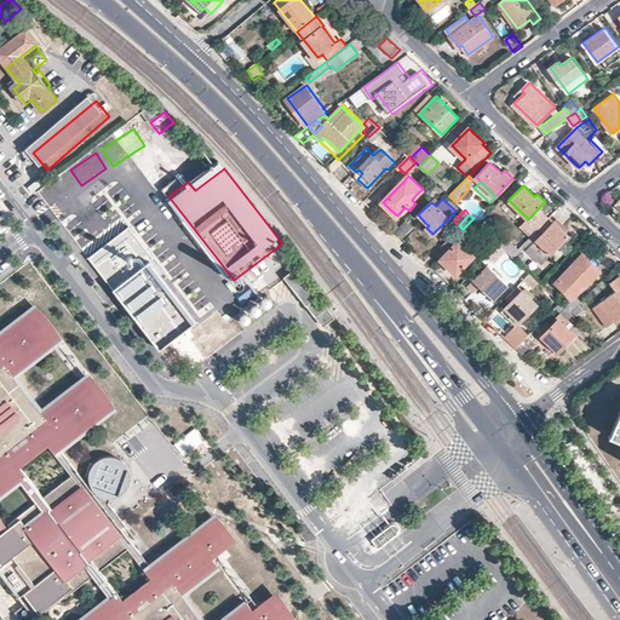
[(554,223),(549,218),(521,245),(541,265),(568,237),(566,235),(554,223)]
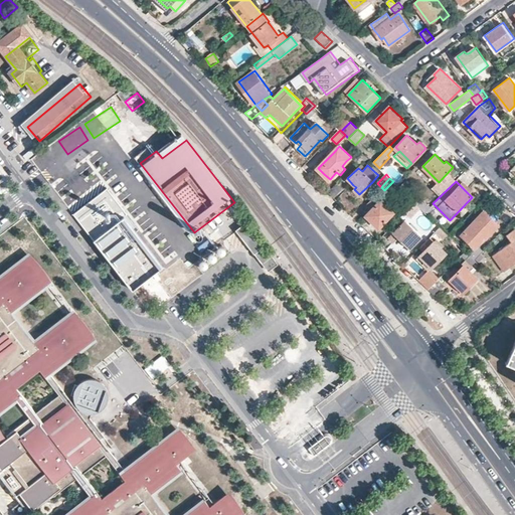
[(343,188),(337,182),(327,192),(334,198),(343,188)]
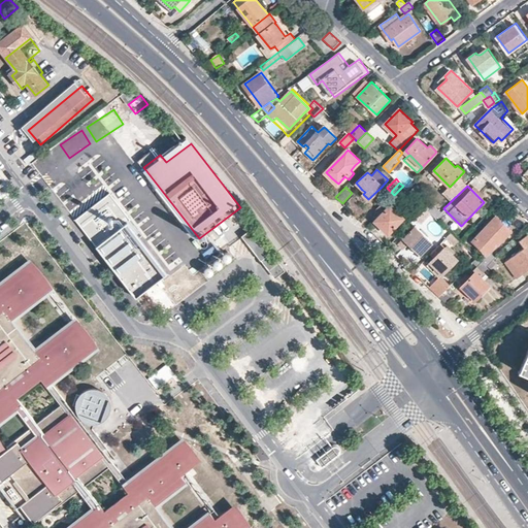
[(479,191),(474,187),(471,190),(482,200),(485,196),(479,191)]
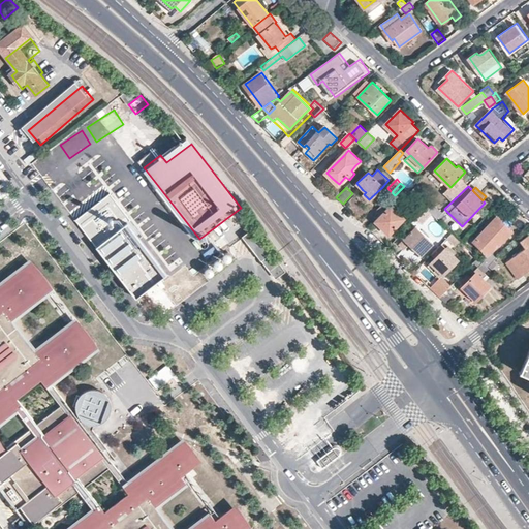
[(174,279),(109,197),(80,221),(144,302),(174,279)]
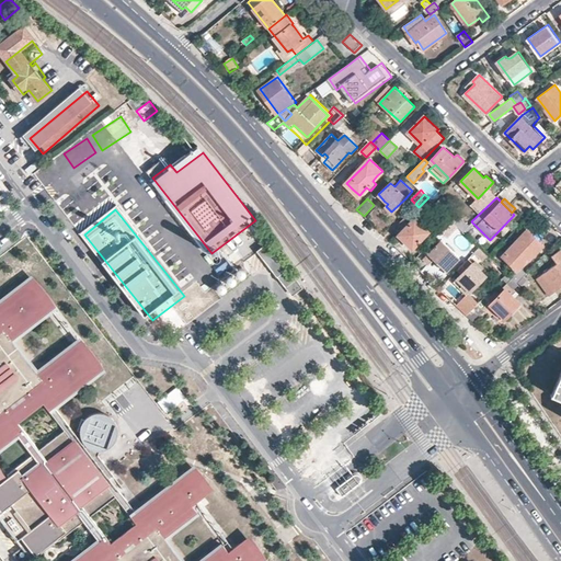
[(428,230),(426,229),(431,226),(424,219),(420,222),(410,213),(400,222),(404,227),(399,233),(405,240),(412,247),(428,230)]
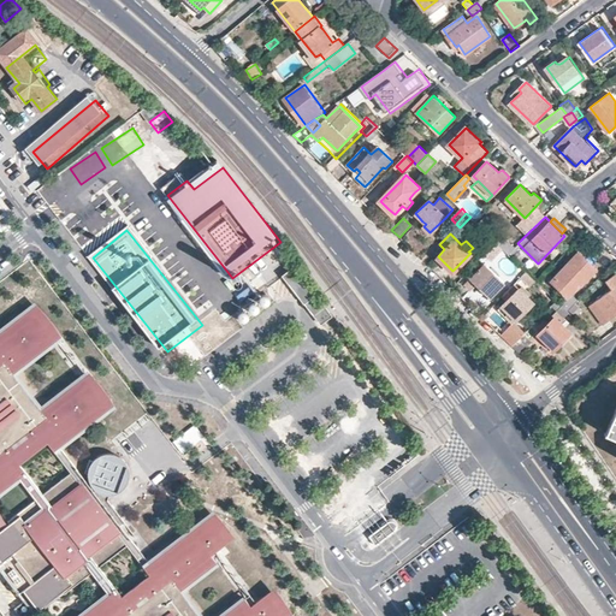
[(503,236),(497,242),(509,253),(515,247),(503,236)]
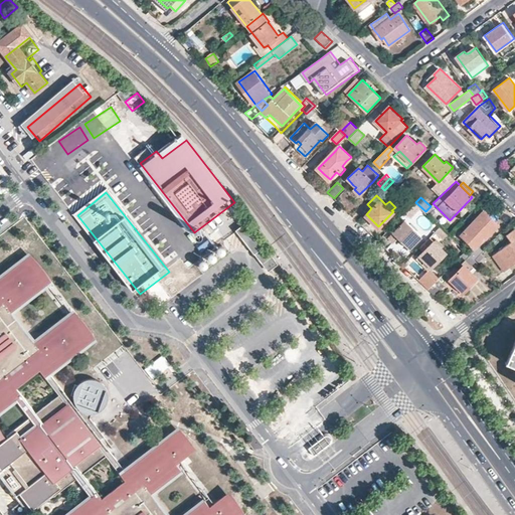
[(434,209),(431,206),(425,211),(428,215),(434,209)]
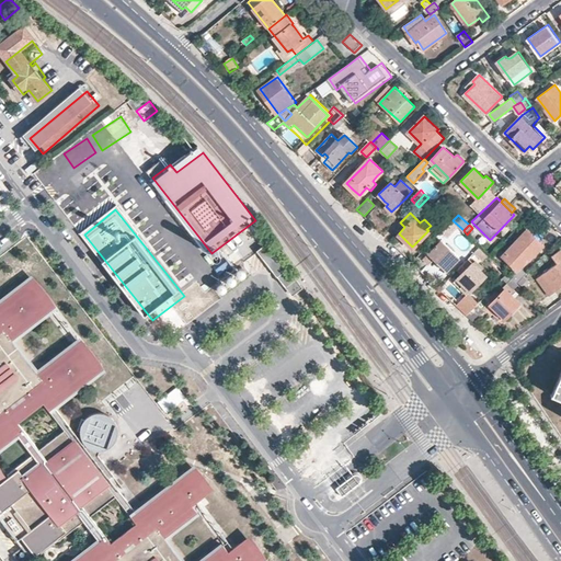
[(517,283),(526,274),(518,266),(526,259),(528,260),(542,244),(536,239),(527,229),(502,255),(516,268),(510,275),(514,279),(517,283)]
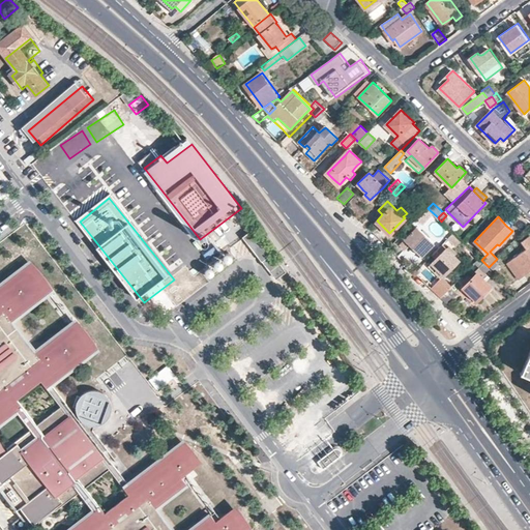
[(435,242),(417,227),(401,244),(406,249),(410,245),(414,249),(421,256),(435,242)]
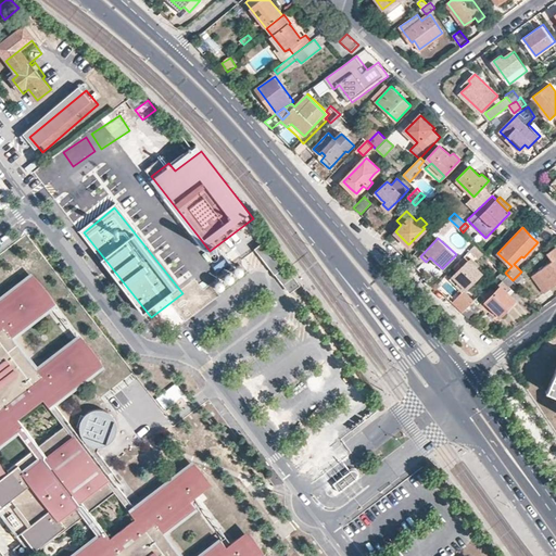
[(470,251),(476,245),(470,239),(464,245),(470,251)]
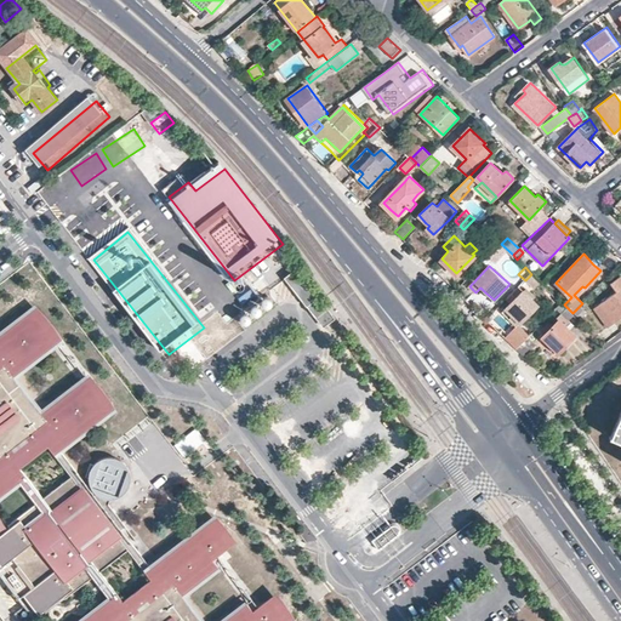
[(308,309),(322,300),(300,272),(286,280),(308,309)]
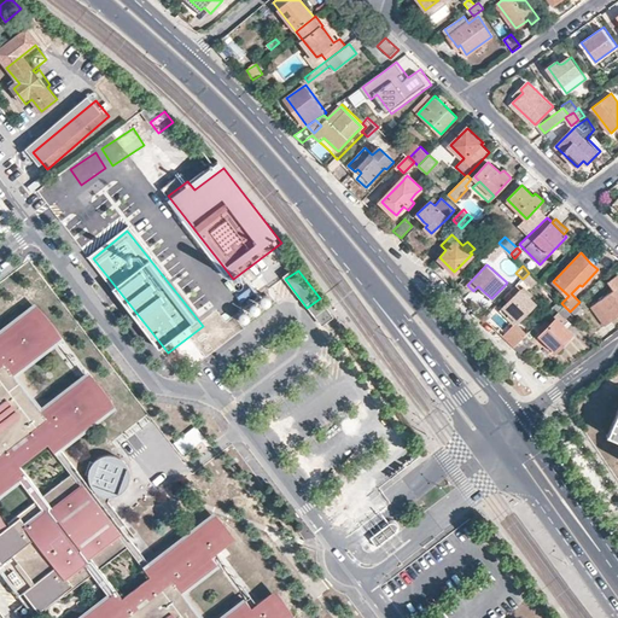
[(524,286),(534,277),(529,273),(523,279),(519,281),(524,286)]
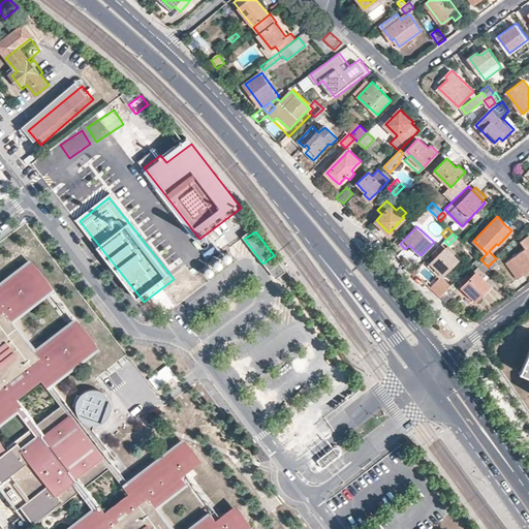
[(527,272),(528,269),(528,236),(528,235),(519,241),(525,247),(505,261),(518,278),(527,272)]
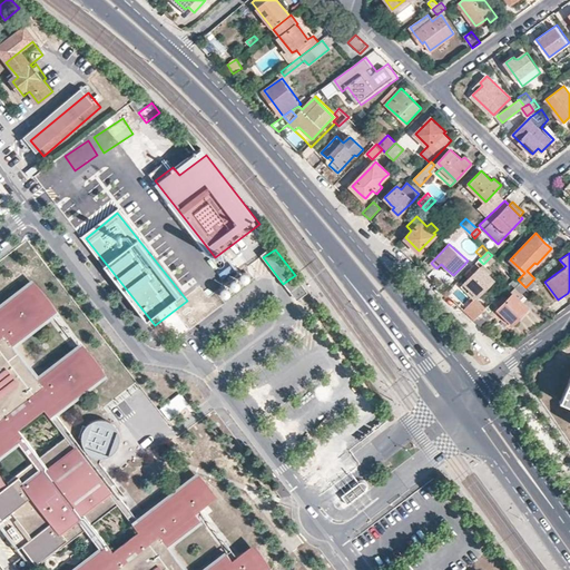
[(494,279),(477,263),(465,274),(469,278),(464,283),(479,296),(494,279)]
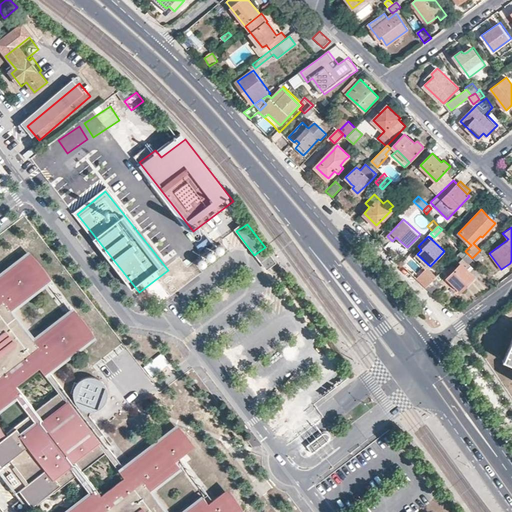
[(463,260),(469,255),(465,251),(464,250),(458,255),(463,260)]
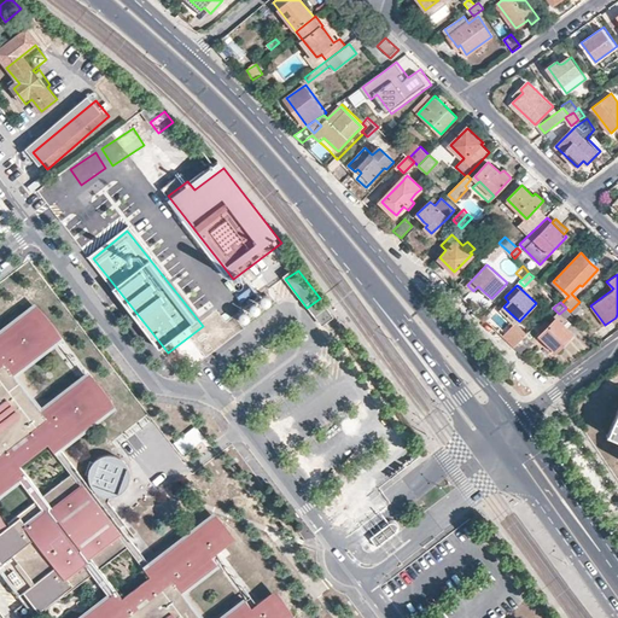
[(275,617),(274,614),(280,611),(267,594),(252,605),(245,596),(216,617),(203,617),(174,581),(176,578),(185,588),(219,561),(211,553),(227,542),(214,525),(209,530),(202,520),(149,563),(132,541),(136,538),(108,501),(108,499),(110,495),(115,494),(117,494),(123,491),(128,488),(129,483),(130,478),(130,473),(129,468),(126,462),(118,459),(115,456),(112,456),(108,456),(100,459),(98,461),(94,459),(87,471),(92,472),(91,479),(64,444),(108,410),(98,397),(100,396),(85,380),(51,406),(58,417),(51,421),(9,367),(16,361),(21,367),(54,342),(36,319),(28,307),(0,328),(0,494),(19,479),(34,499),(5,522),(7,525),(0,530),(0,570),(18,594),(22,592),(38,611),(60,594),(63,595),(92,573),(109,595),(79,617),(275,617)]
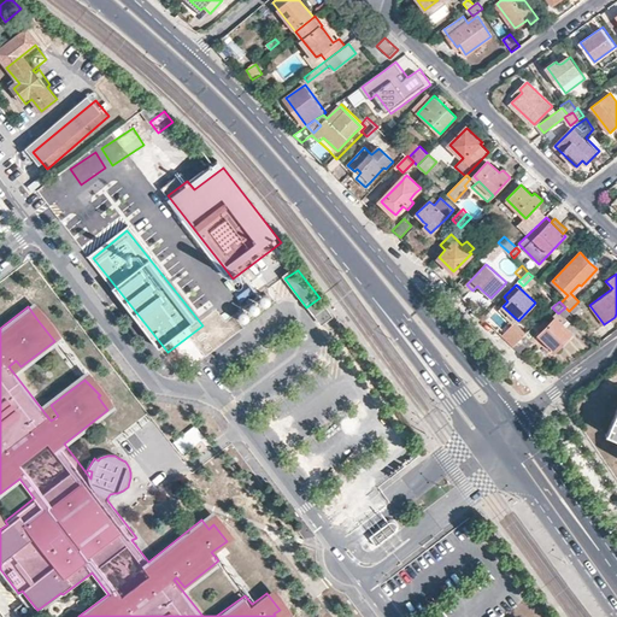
[(518,321),(503,306),(500,310),(507,317),(513,323),(515,324),(518,321)]
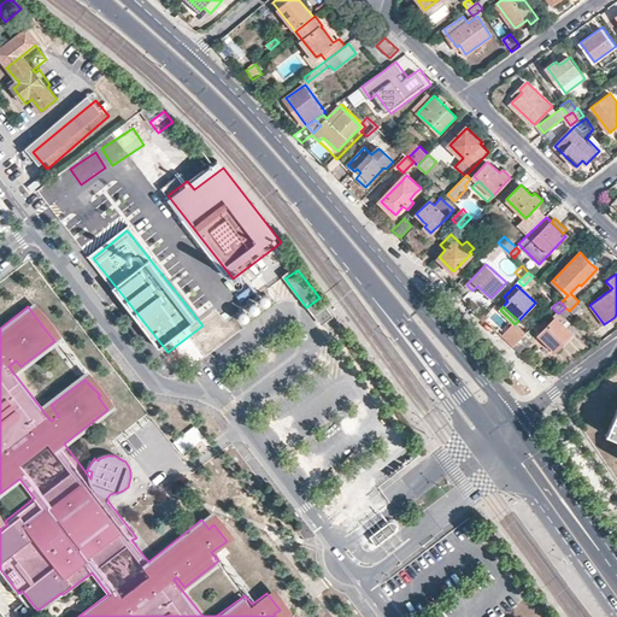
[(43,313),(36,318),(54,341),(60,335),(43,313)]
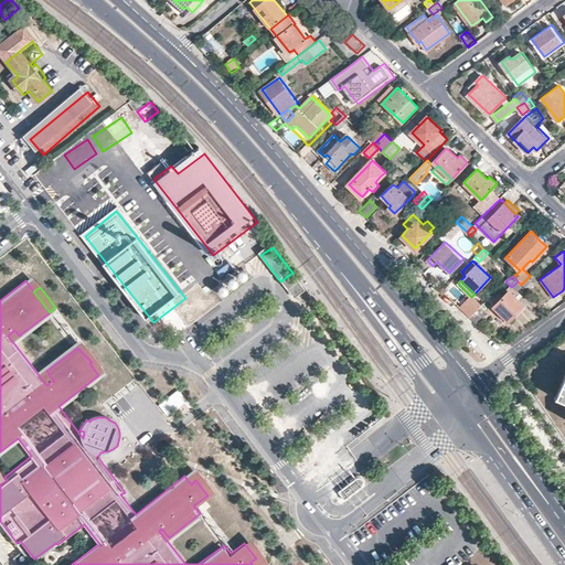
[(514,313),(522,306),(514,299),(520,295),(511,287),(507,292),(508,292),(493,307),(501,315),(508,320),(514,313)]
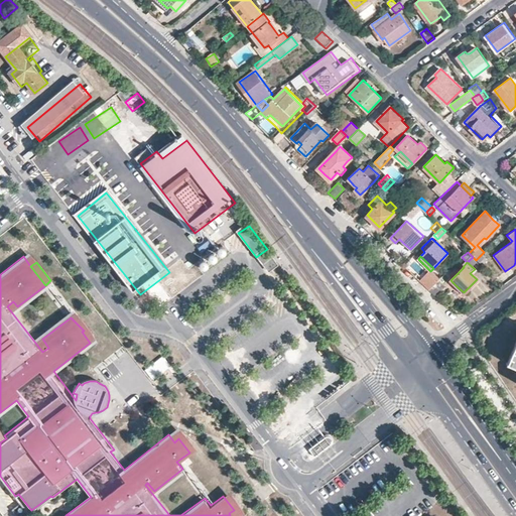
[(430,271),(429,270),(419,281),(429,290),(439,280),(430,271)]
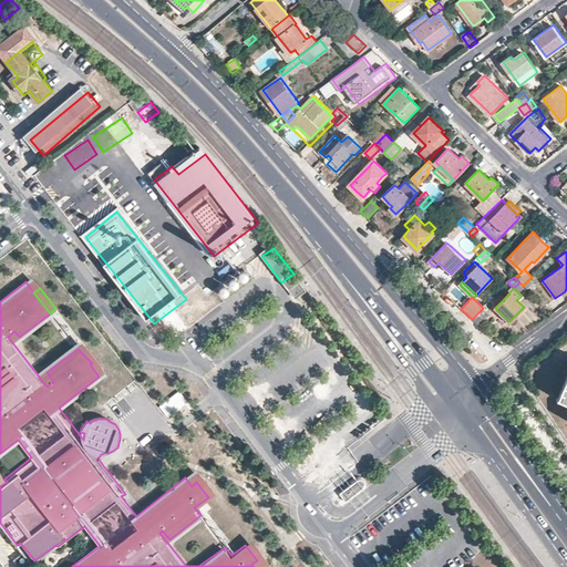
[(492,313),(484,307),(483,308),(472,319),(480,327),(492,313)]
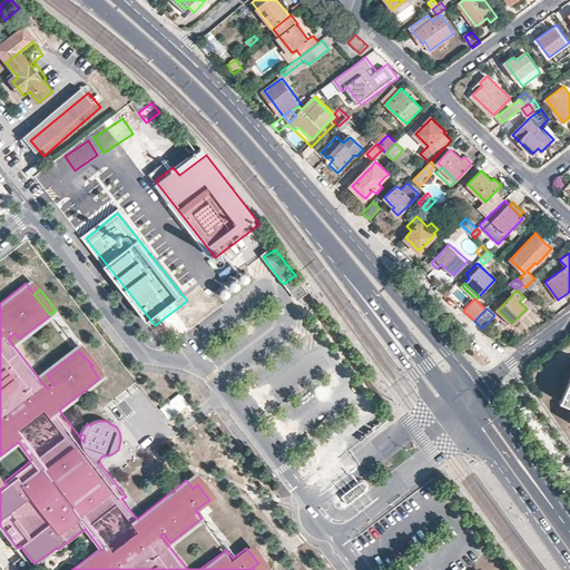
[(84,346),(78,351),(92,365),(97,361),(84,346)]
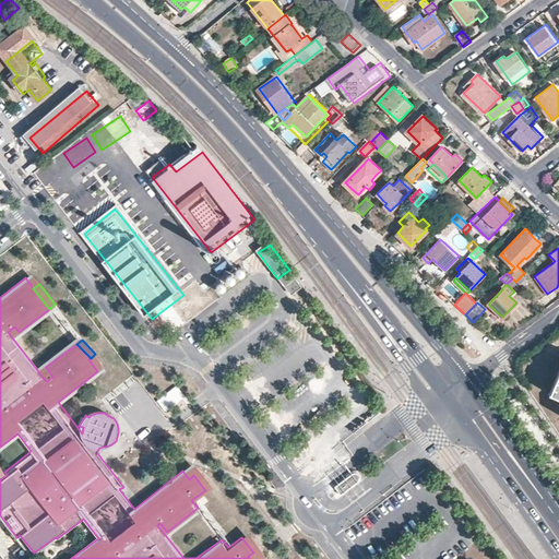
[(558,371),(549,394),(558,399),(558,397),(558,371)]
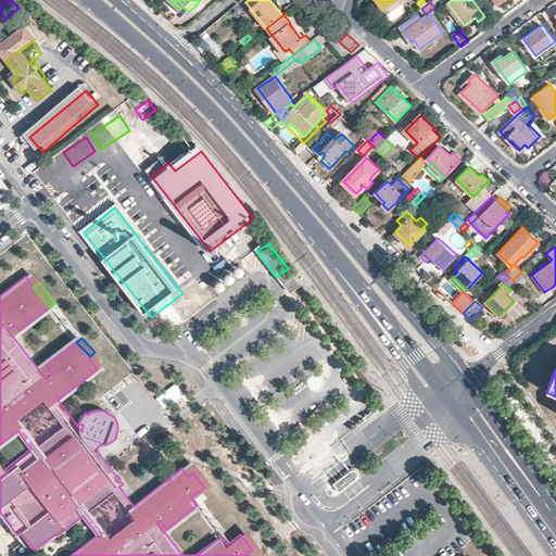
[(338,481),(343,489),(358,477),(362,475),(362,471),(361,469),(358,467),(355,467),(338,481)]
